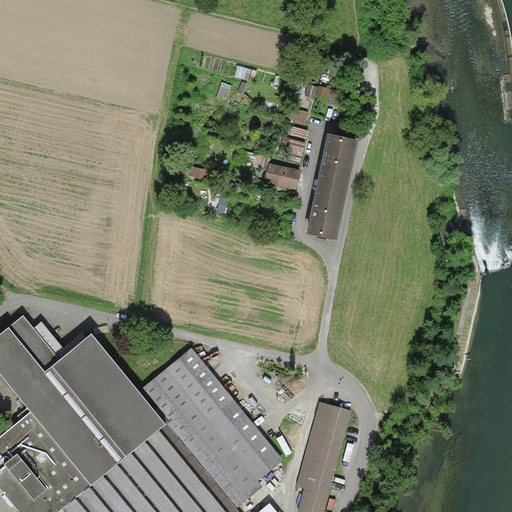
[(309,235),(335,240),(355,144),(329,139),(309,235)]
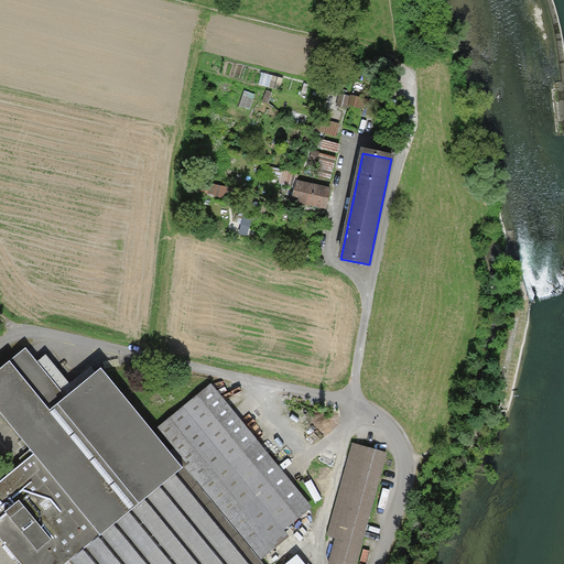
[(316,154),(315,173),(334,174),(335,155),(316,154)]
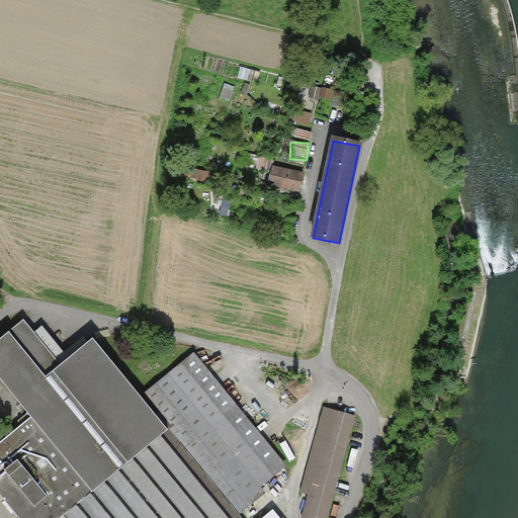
[(301,174),(274,169),(271,184),(298,190),(301,174)]
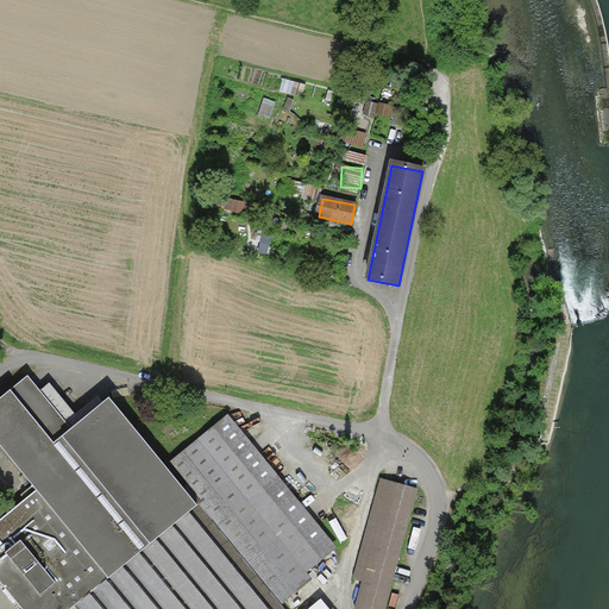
[(0,446),(37,493),(0,521),(0,582),(22,608),(73,608),(76,607),(77,608),(327,608),(321,600),(309,608),(284,608),(282,606),(165,465),(110,397),(71,427),(27,375),(0,397),(0,446)]
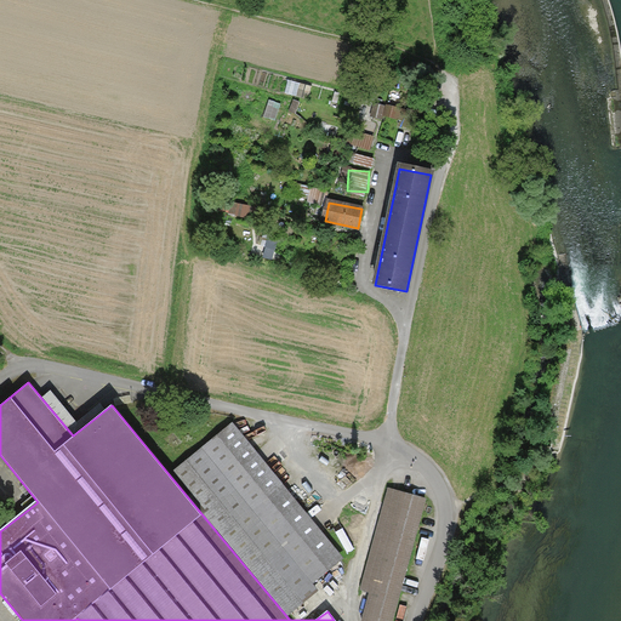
[(233,425),(169,474),(288,617),(318,593),(312,587),(343,560),(233,425)]
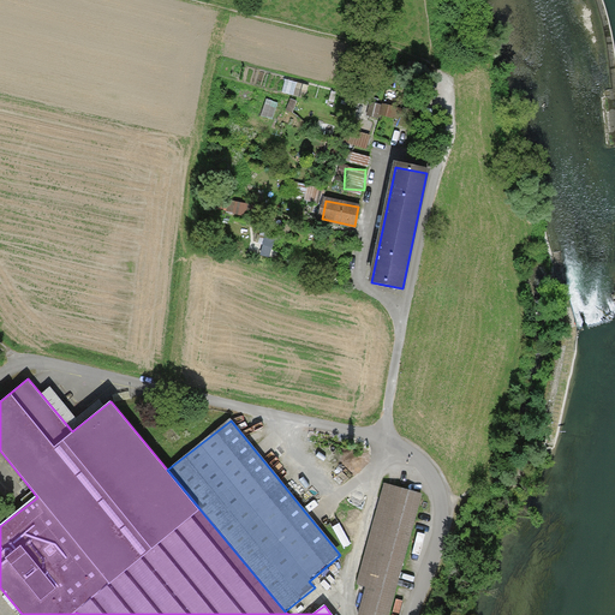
[(369,586),(359,614),(388,614),(424,495),(386,484),(357,583),(369,586)]
